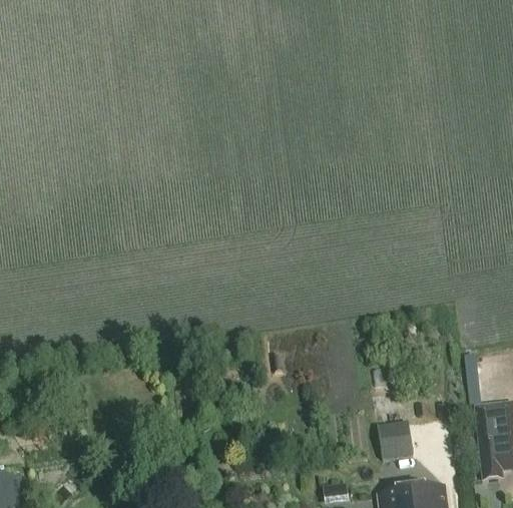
[(476,354),(464,355),(470,405),(474,405),(481,404),(476,354)]
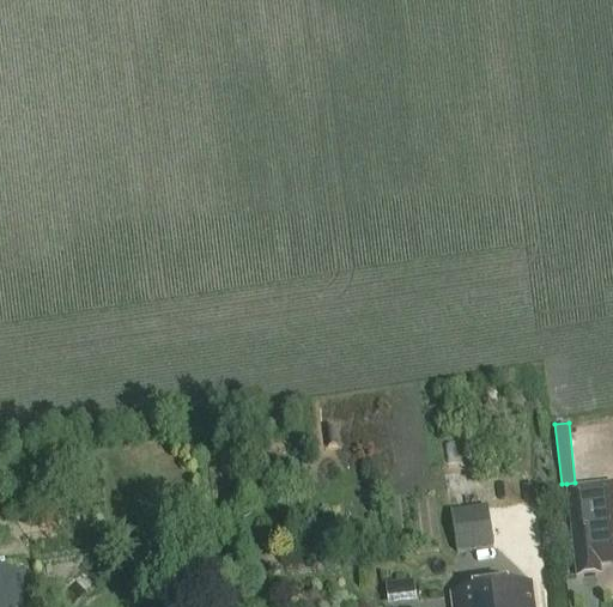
[(612,478),(575,483),(566,484),(577,574),(601,571),(600,563),(612,560),(612,478)]
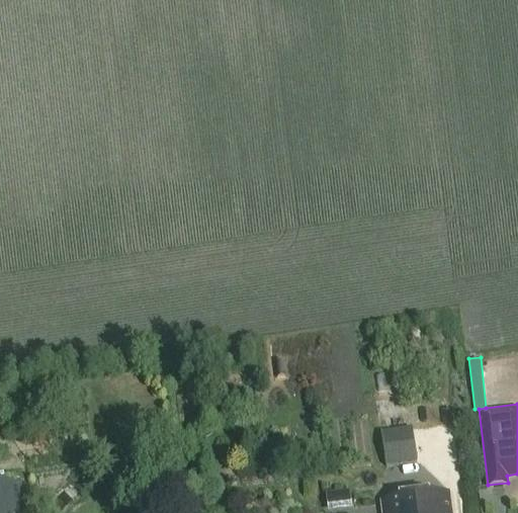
[(416,423),(385,425),(389,461),(419,459),(416,423)]
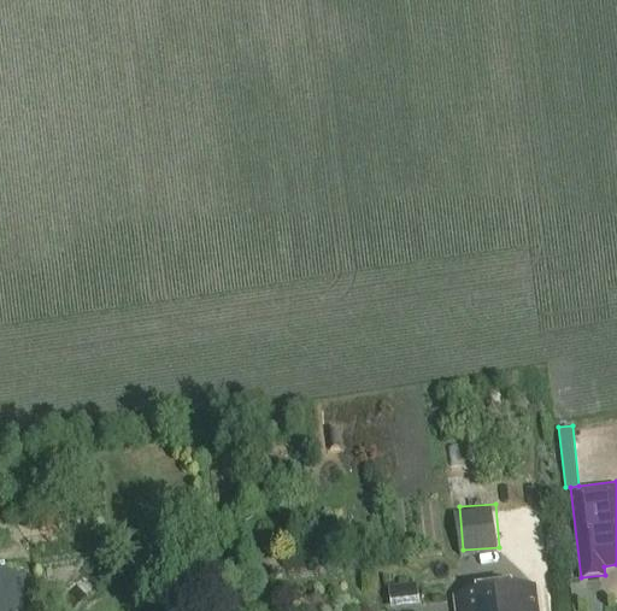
[(28,610),(23,569),(0,571),(0,610),(28,610)]
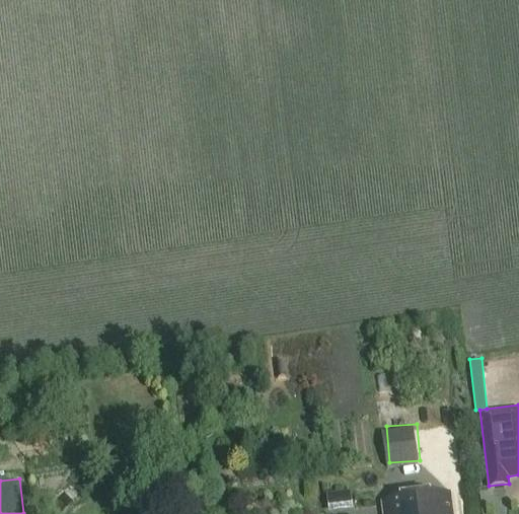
[(331,508),(356,506),(354,486),(330,488),(331,508)]
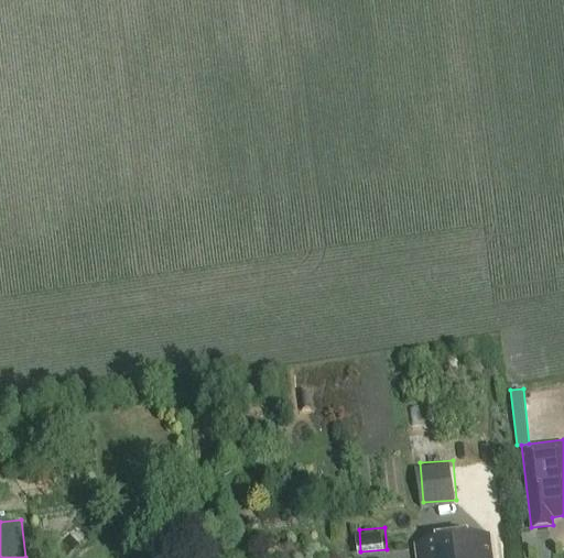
[(490,557),(488,532),(415,543),(416,557),(490,557)]
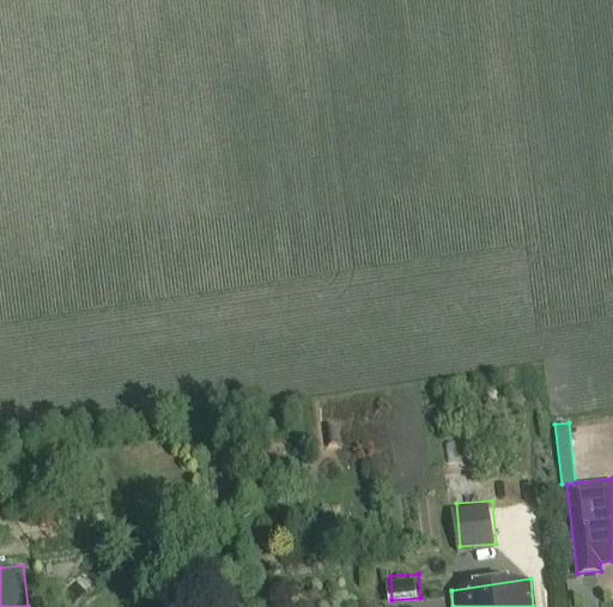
All buildings are outlined.
